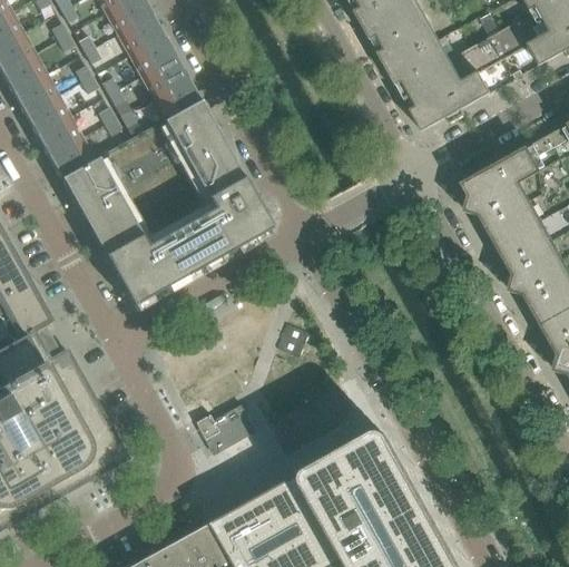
[(0,16),(10,11),(3,0),(0,0),(0,16)]
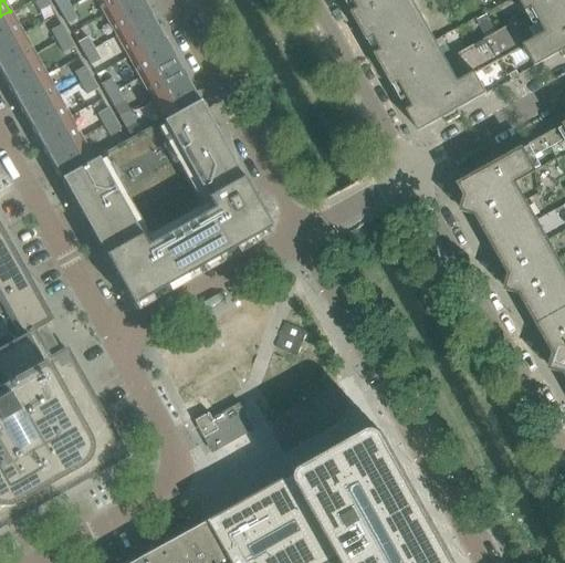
[(48,4),(45,0),(32,0),(38,10),(48,4)]
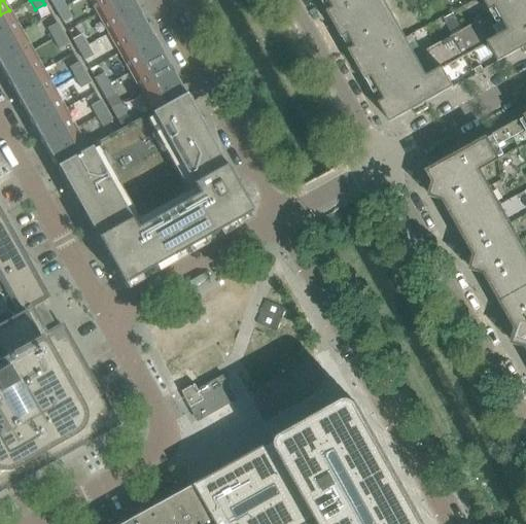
[(64,5),(61,0),(49,0),(55,10),(64,5)]
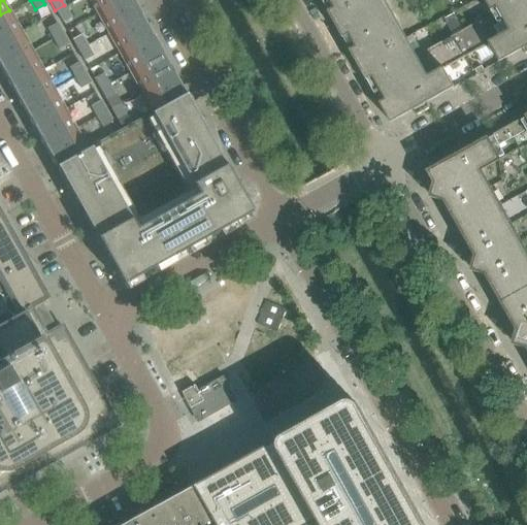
[(89,0),(96,12),(118,0),(89,0)]
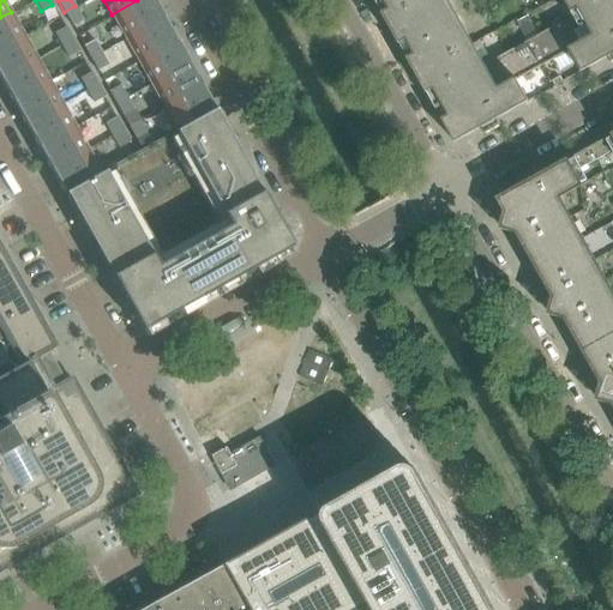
[(161,17),(151,0),(137,0),(112,14),(124,37),(161,17)]
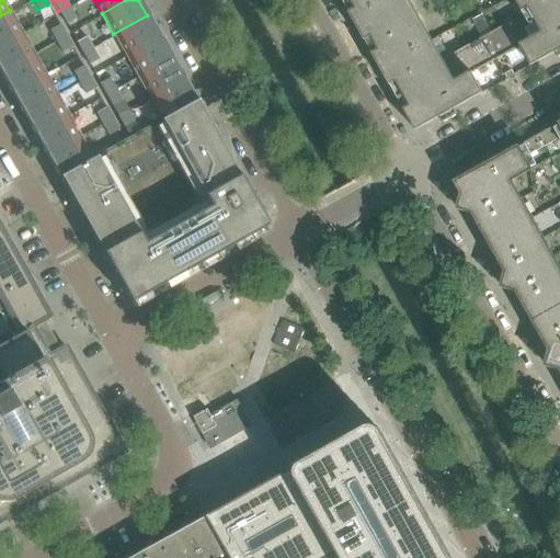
[(344,0),(352,0),(361,15),(354,20),(364,38),(370,35),(378,47),(372,50),(380,67),(431,38),(409,0),(344,0)]
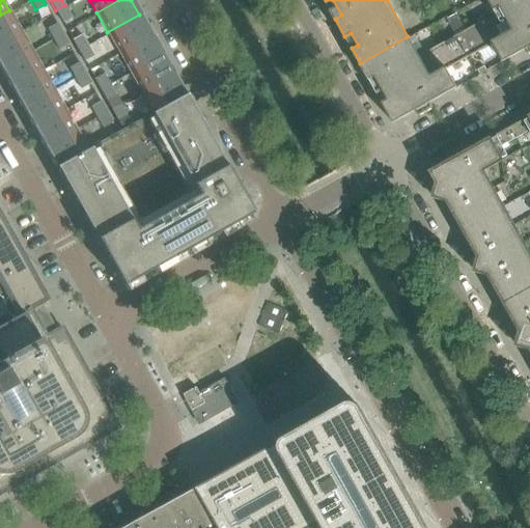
[(529,43),(529,0),(490,0),(494,9),(500,5),(504,12),(491,19),(487,16),(465,28),(462,30),(473,50),(491,40),(501,59),(529,43)]
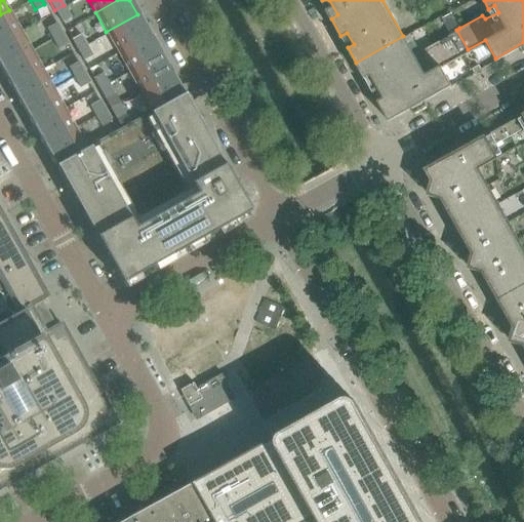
[(70,15),(64,5),(54,10),(61,21),(70,15)]
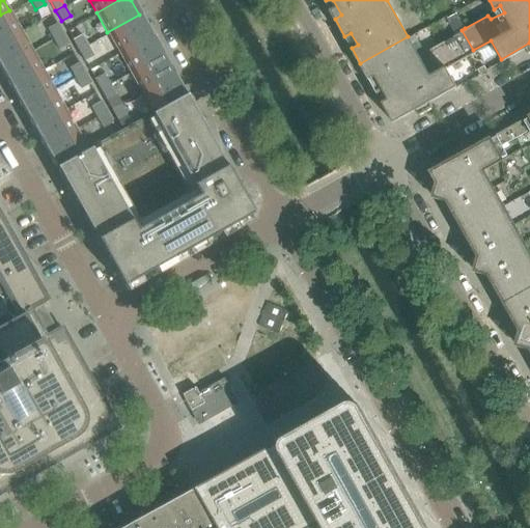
[(0,39),(20,30),(9,10),(0,15),(0,39)]
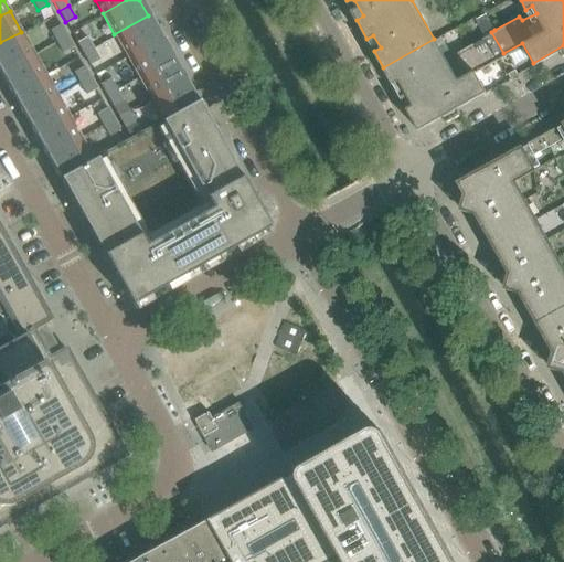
[(472,70),(503,53),(491,32),(495,30),(483,12),(474,18),(483,35),(444,57),(434,39),(383,67),(392,84),(398,80),(406,93),(400,96),(401,98),(407,95),(413,104),(405,108),(417,129),(485,91),(472,70)]
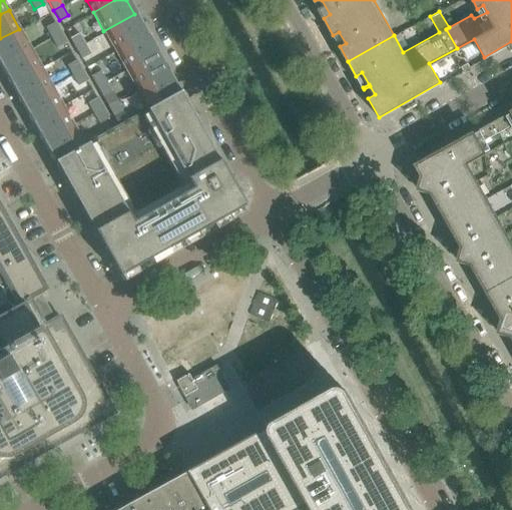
[(145,33),(134,14),(103,31),(114,50),(145,33)]
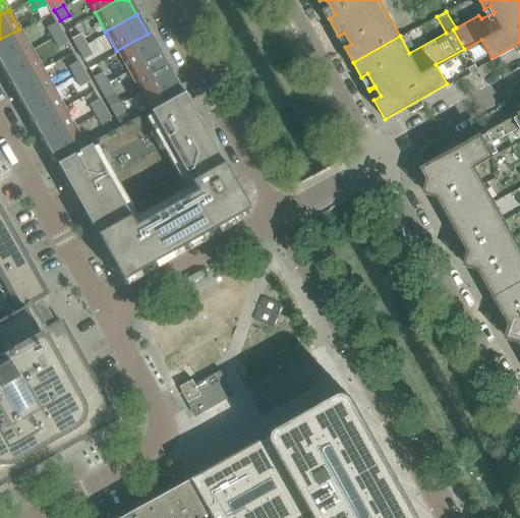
[(59,32),(53,21),(45,26),(51,37),(59,32)]
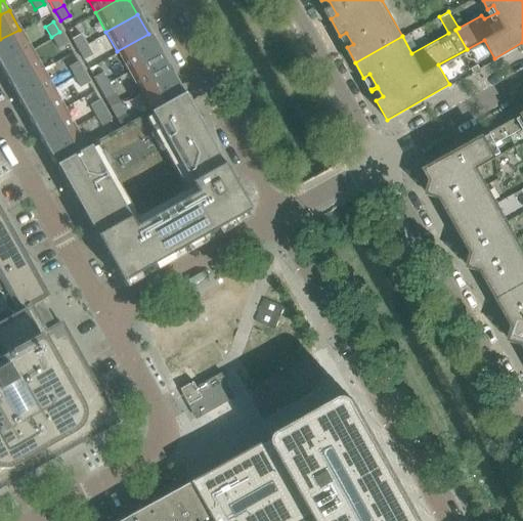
[(0,64),(31,48),(19,30),(0,39),(0,64)]
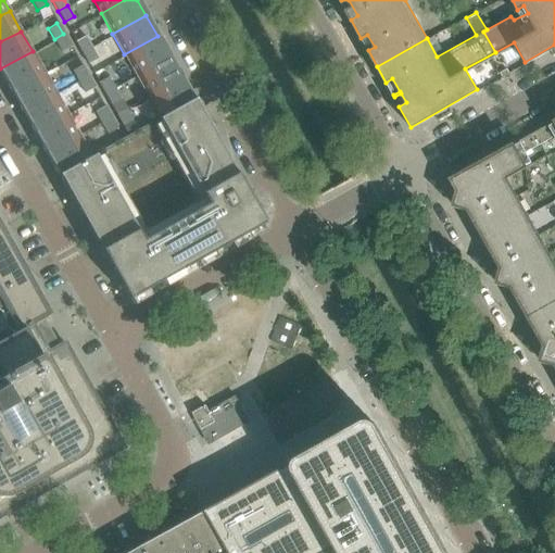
[(70,46),(63,34),(54,39),(60,50),(70,46)]
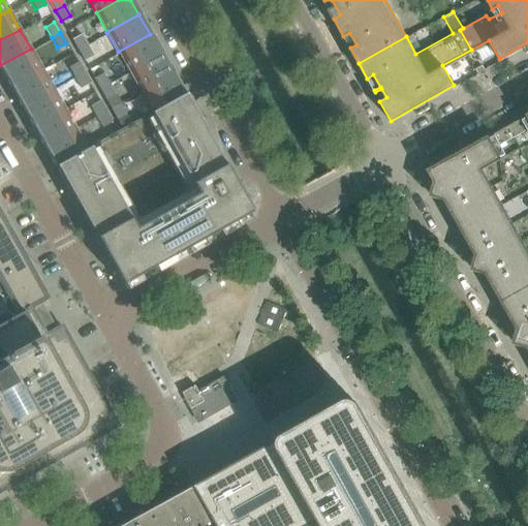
[(86,43),(80,33),(70,38),(76,49),(86,43)]
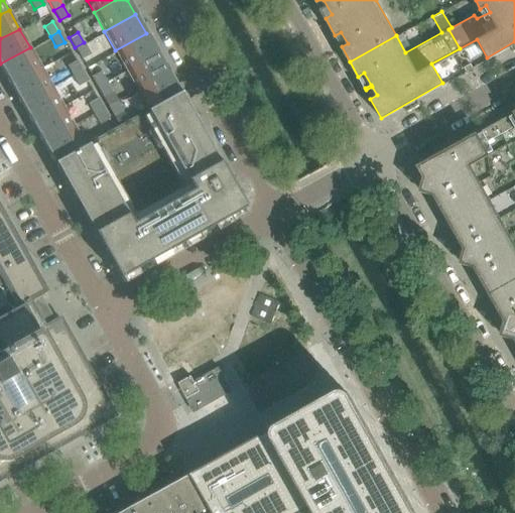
[(156,51),(146,33),(115,50),(125,70),(156,51)]
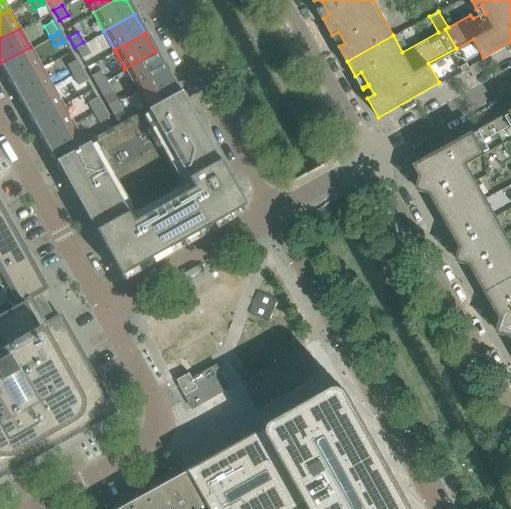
[(89,53),(83,42),(74,47),(80,58),(89,53)]
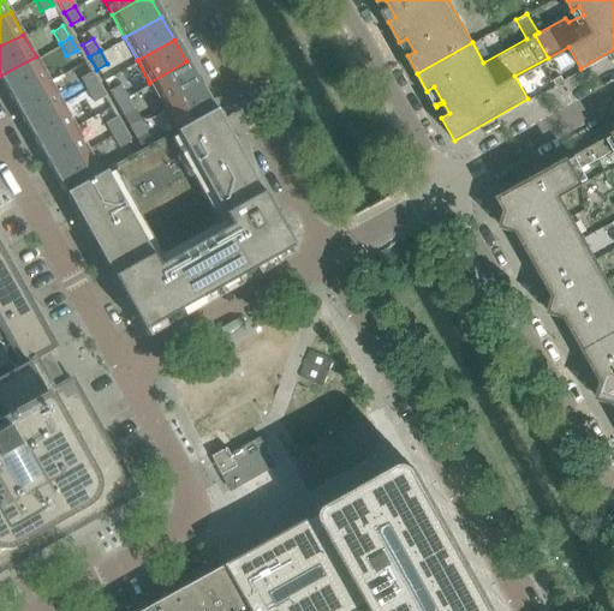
[(48,79),(36,57),(0,76),(0,81),(11,101),(48,79)]
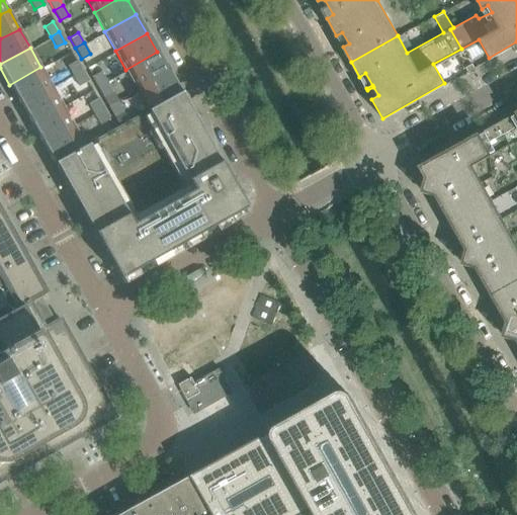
[(168,71),(157,52),(125,70),(137,89),(168,71)]
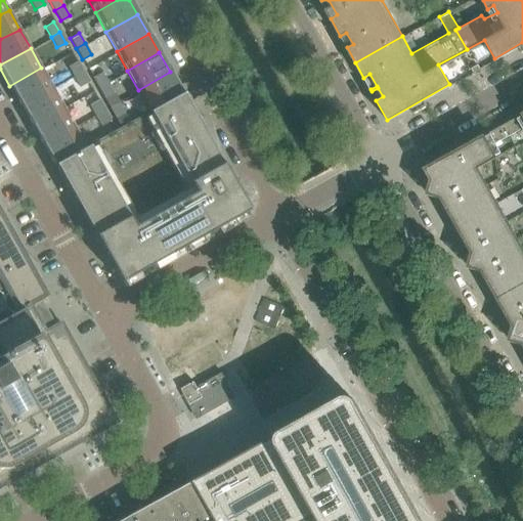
[(81,71),(75,59),(67,64),(73,76),(81,71)]
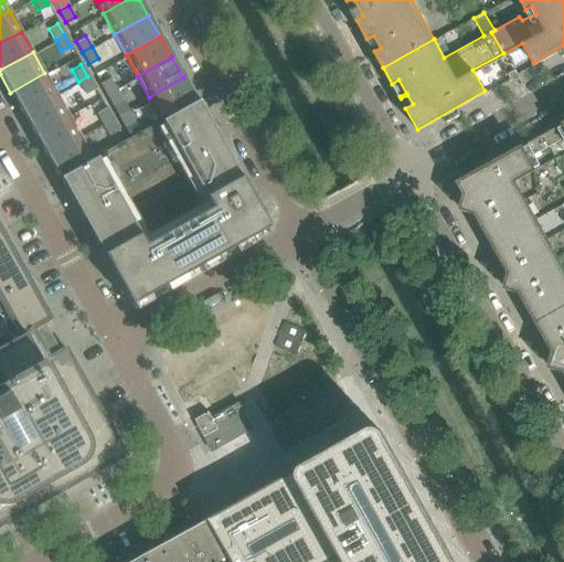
[(56,94),(44,73),(10,93),(22,114),(56,94)]
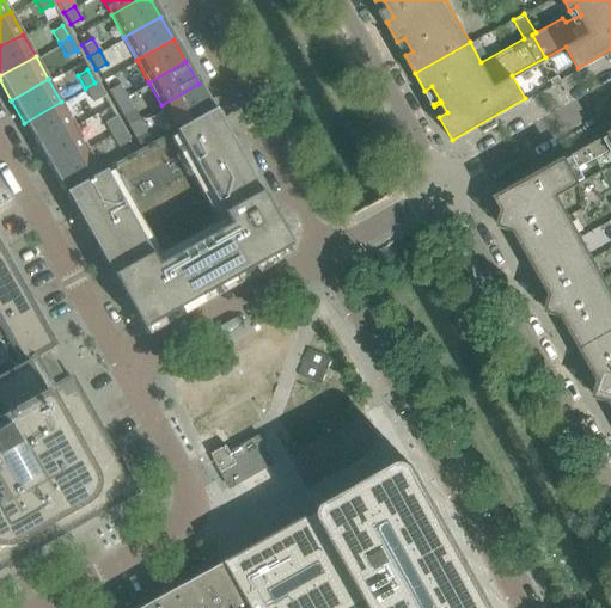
[(102,94),(95,83),(85,88),(91,100),(102,94)]
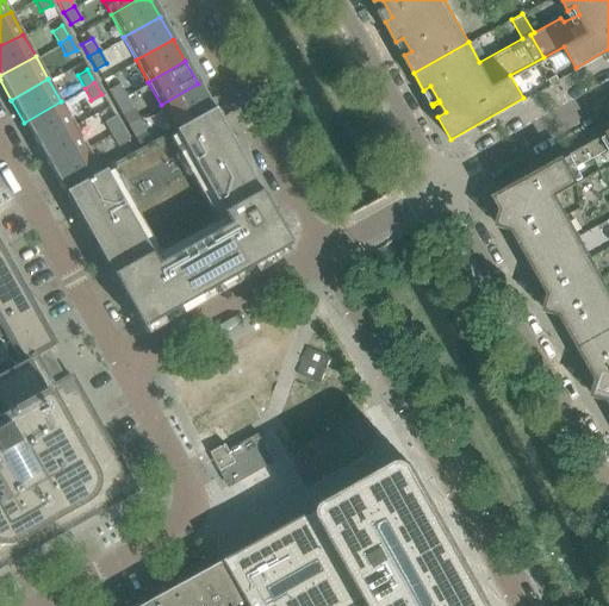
[(124,95),(117,83),(106,88),(113,101),(124,95)]
